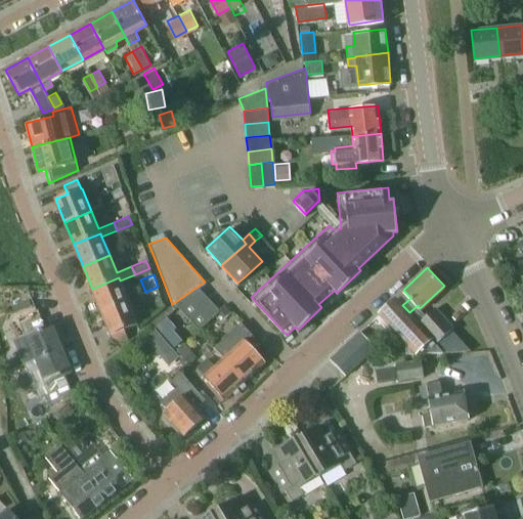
[(119,277),(92,289),(101,311),(128,300),(120,280),(119,277)]
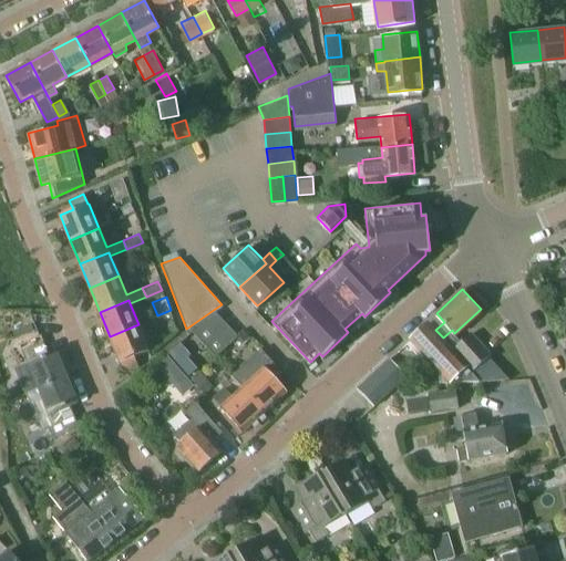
[(215,309),(189,326),(215,353),(236,334),(237,333),(215,309)]
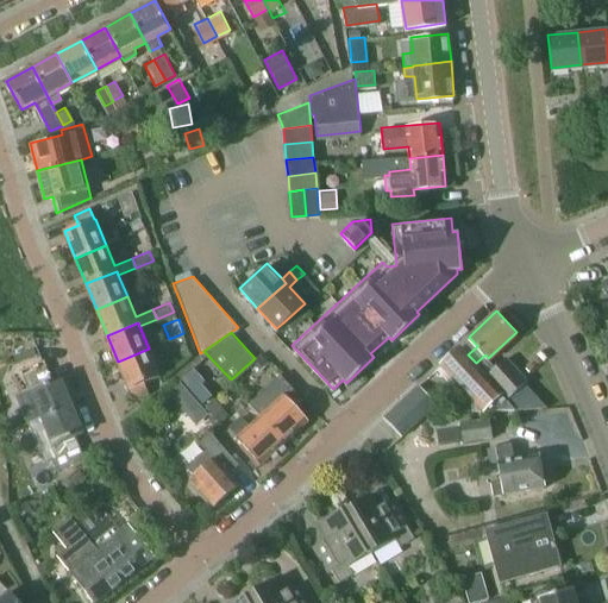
[(468,355),(461,345),(442,362),(471,395),(472,409),(514,408),(499,388),(486,374),(476,363),(468,355)]
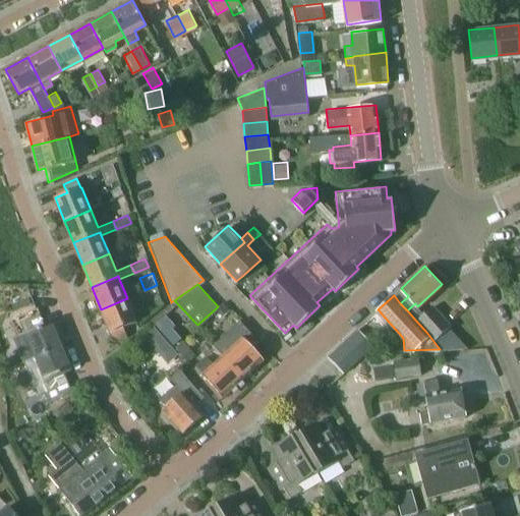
[(136,321),(127,298),(101,309),(114,341),(127,336),(123,327),(136,321)]
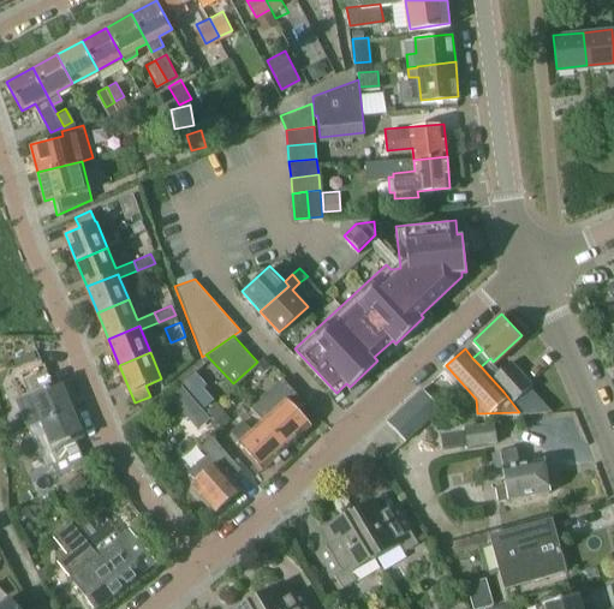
[(257,362),(256,363),(263,370),(270,363),(263,356),(257,362)]
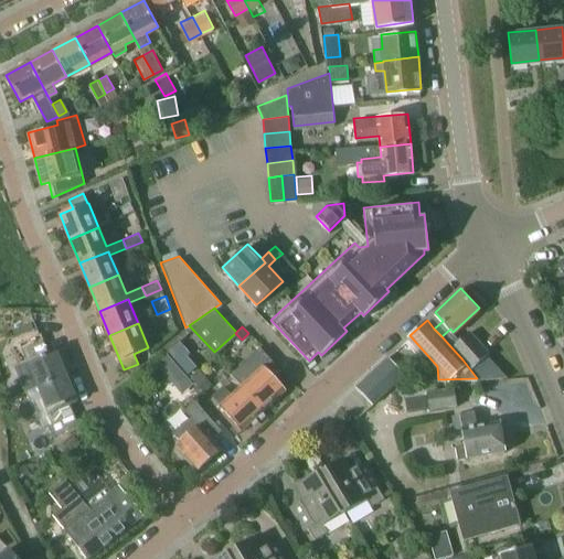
[(463,358),(471,367),(489,351),(469,329),(450,346),(463,359),(463,358)]
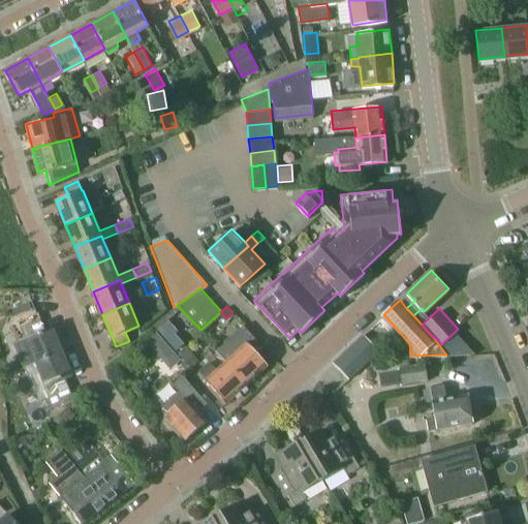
[(47,331),(38,312),(19,320),(35,360),(24,365),(24,367),(62,350),(53,328),(47,331)]
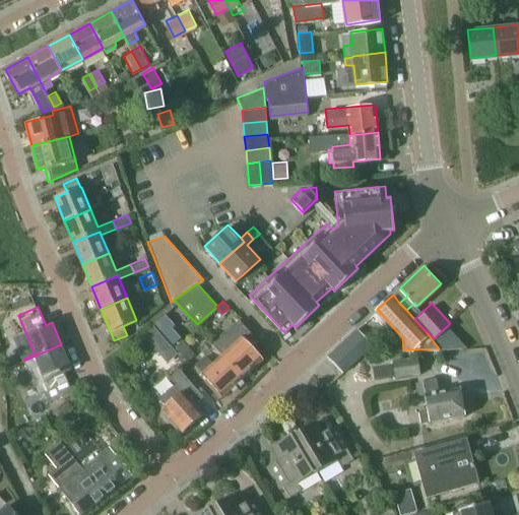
[(164,313),(154,321),(169,338),(173,342),(180,336),(171,326),(174,323),(164,313)]
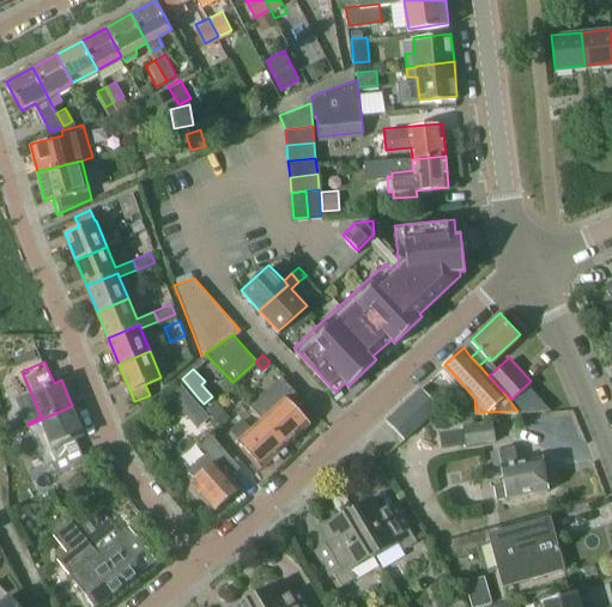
[(284,376),(252,405),(264,418),(262,418),(288,445),(310,424),(298,411),(307,402),(284,376)]
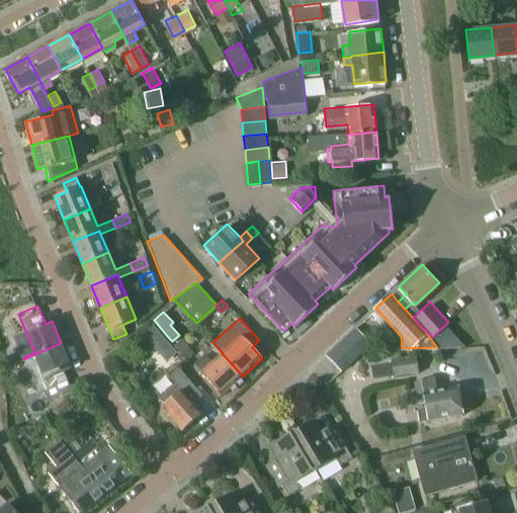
[(341,369),(371,342),(356,326),(326,353),(341,369)]
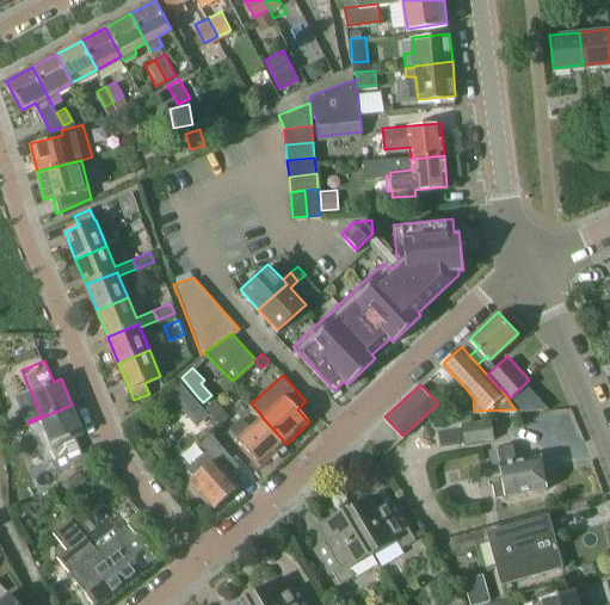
[(214,396),(205,405),(221,421),(230,413),(214,395),(214,396)]
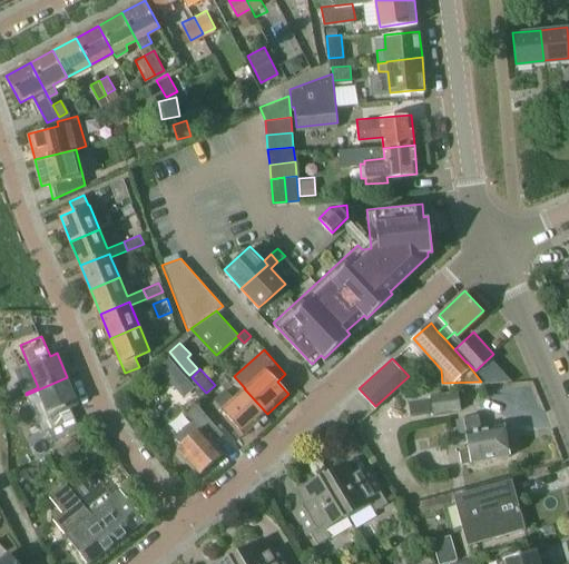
[(78,405),(67,377),(26,395),(31,406),(43,401),(54,427),(49,429),(54,441),(79,429),(70,407),(78,405)]
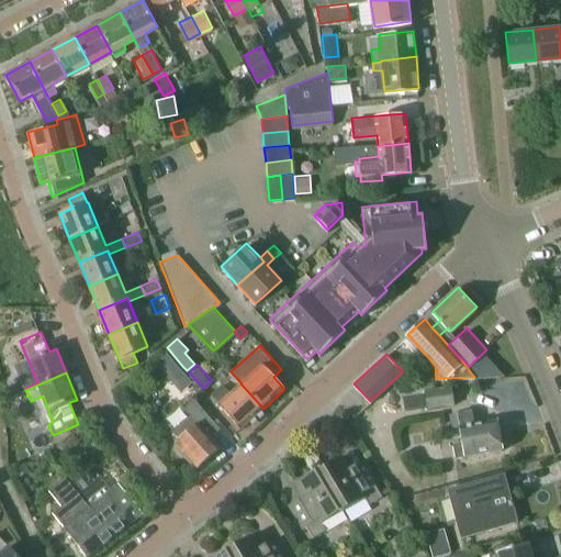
[(450,385),(427,390),(425,381),(402,386),(403,393),(402,394),(404,407),(427,403),(428,408),(455,402),(450,385)]
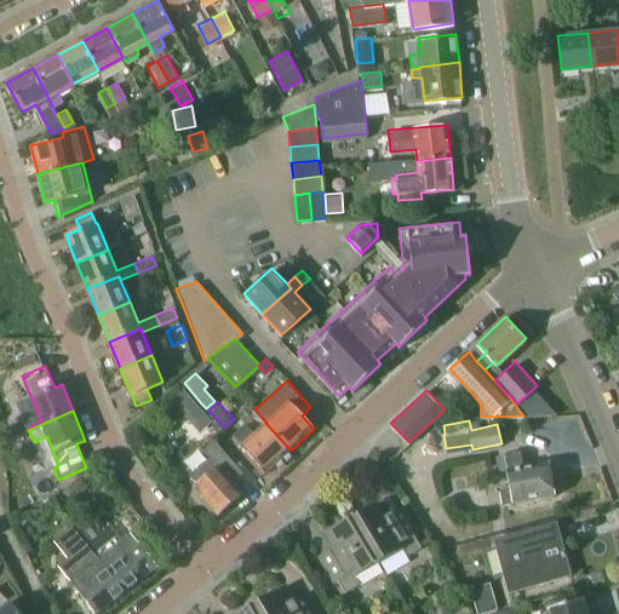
[(265,423),(254,432),(246,423),(234,435),(242,445),(267,471),(291,451),(265,423)]
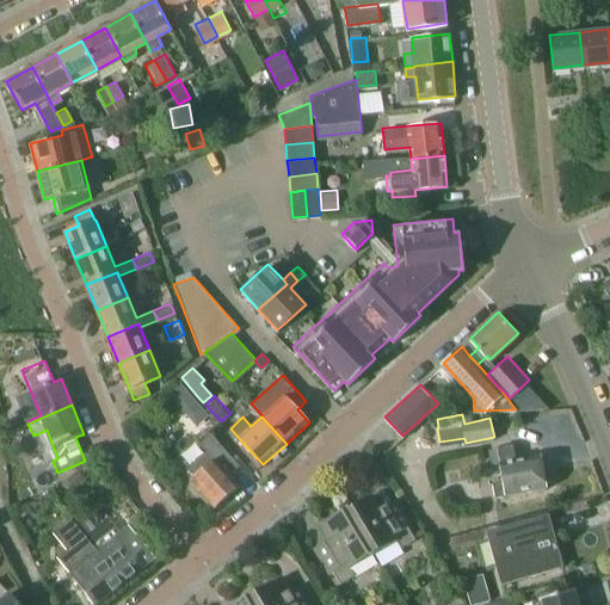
[(239,486),(228,474),(238,464),(210,433),(199,444),(205,450),(188,467),(196,476),(191,480),(215,506),(239,486)]
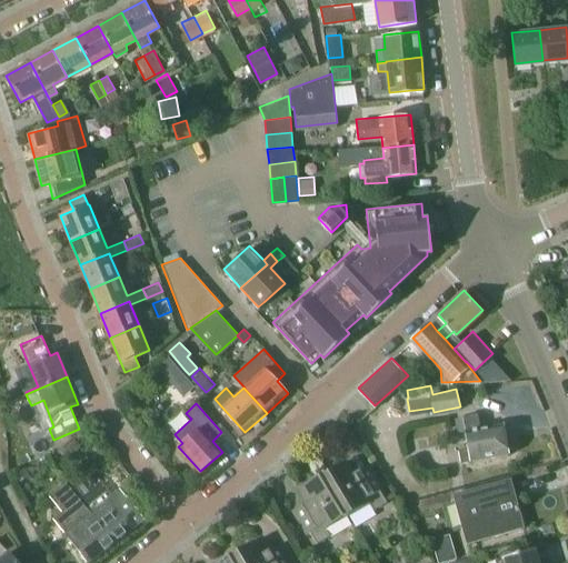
[(508,449),(510,445),(510,439),(506,436),(504,423),(479,426),(477,412),(456,416),(458,430),(466,429),(468,445),(458,448),(460,461),(471,459),(471,460),(509,453),(508,449)]
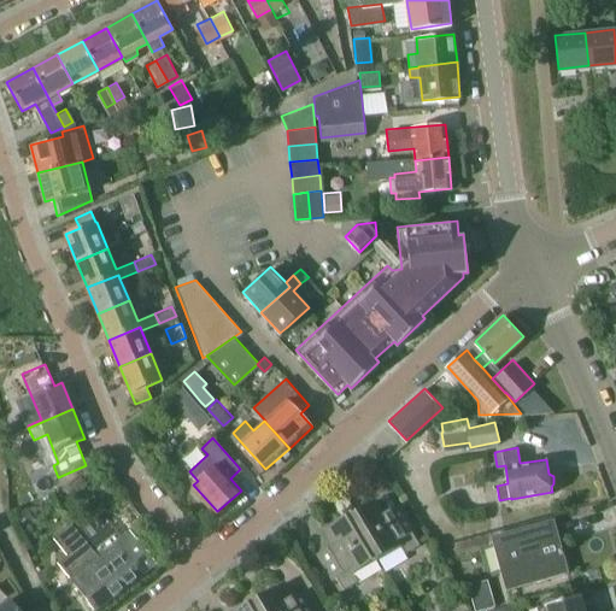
[(405,553),(420,545),(403,515),(389,523),(375,500),(351,515),(377,559),(400,545),(405,553)]
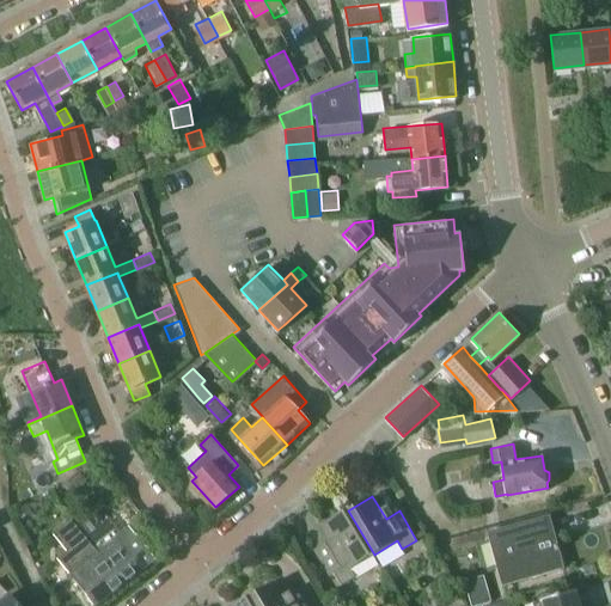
[(489,530),(486,509),(444,518),(451,542),(488,534),(488,531),(489,530)]
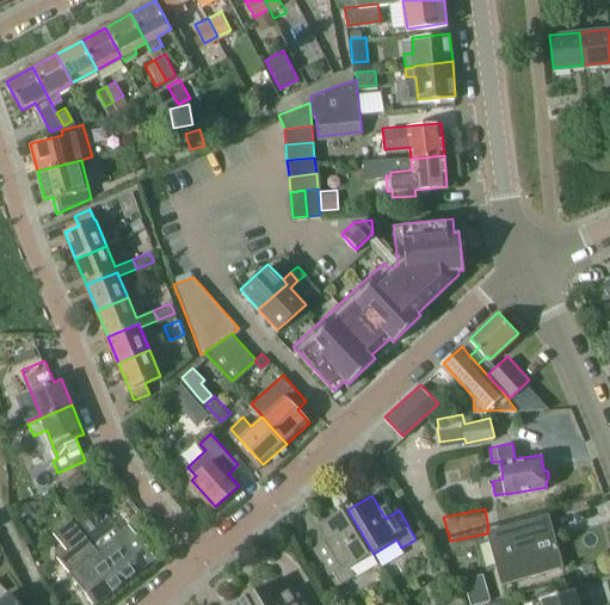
[(350,567),(374,554),(347,510),(322,524),(336,547),(324,554),(340,584),(355,575),(350,567)]
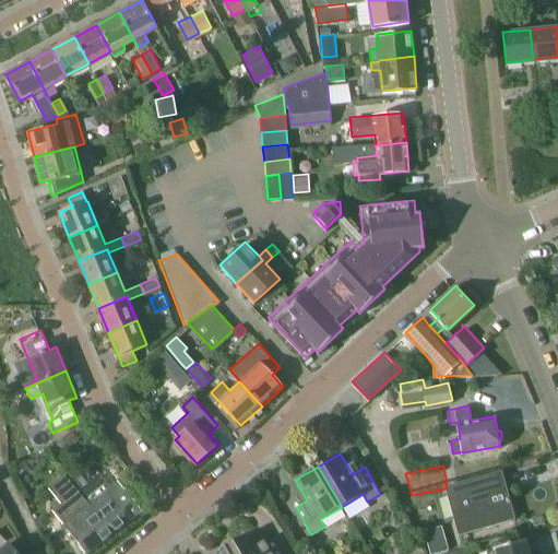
[(446,488),(459,533),(514,518),(507,490),(479,497),(474,478),(447,484),(446,485),(446,488)]
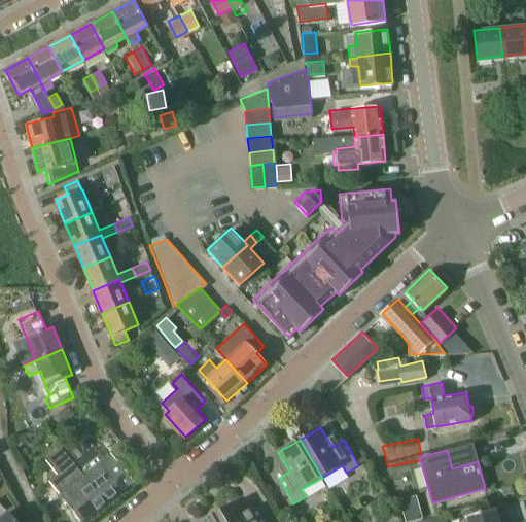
[(133,482),(110,453),(85,473),(107,501),(133,482)]
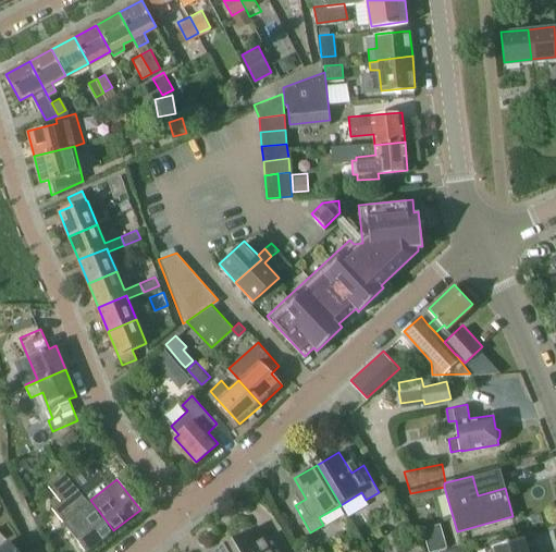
[(113,530),(90,500),(63,520),(87,551),(113,530)]
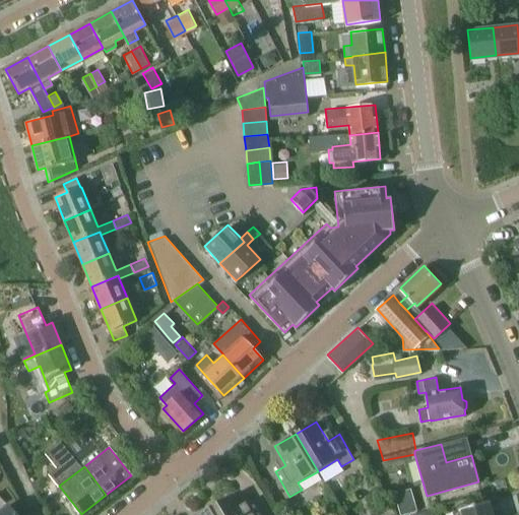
[(264,514),(260,507),(257,509),(256,507),(246,513),(235,494),(214,506),(218,514),(264,514)]
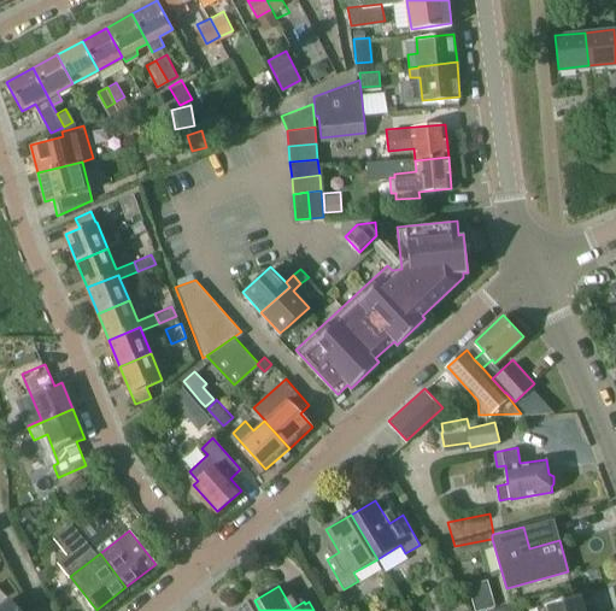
[(490,589),(470,594),(474,609),(493,604),(490,589)]
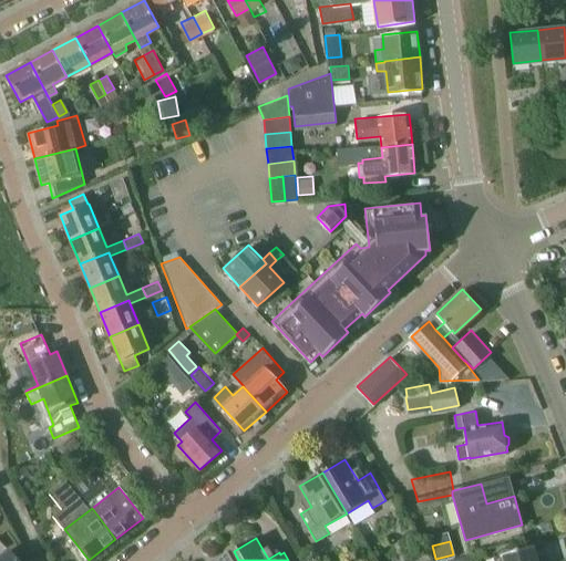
[(537,560),(533,544),(492,557),(492,560),(537,560)]
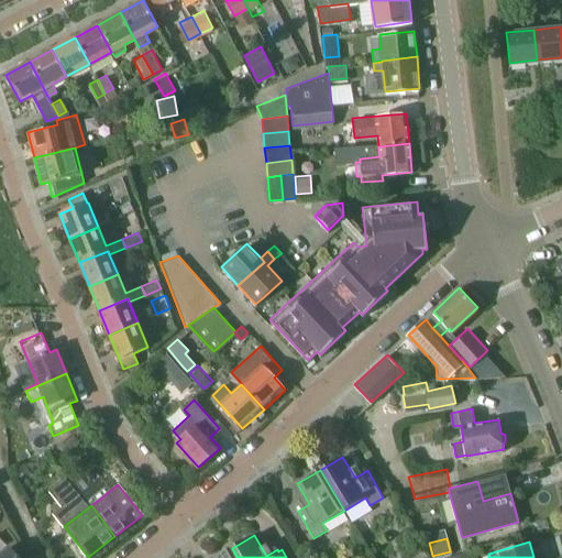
[(0,557),(20,557),(8,544),(0,549),(0,557)]
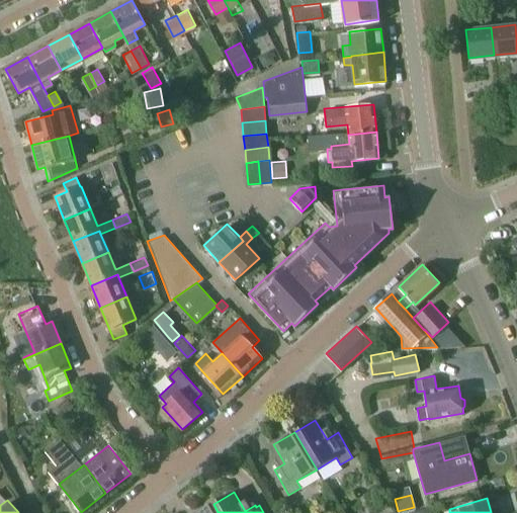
[(218,512),(213,504),(197,512),(218,512)]
